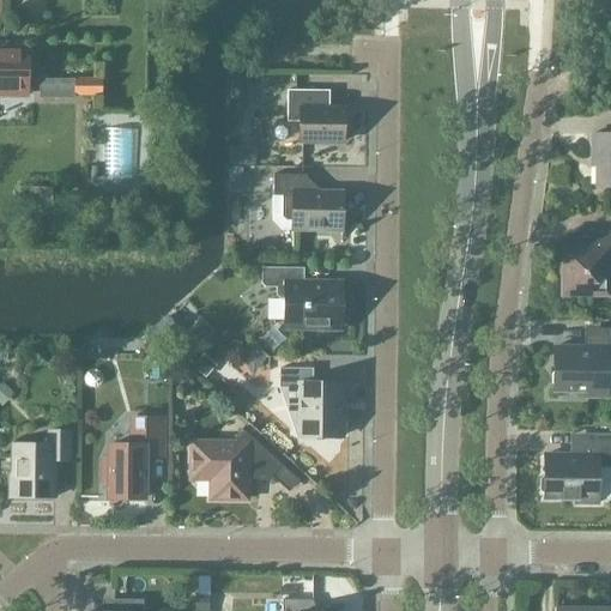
[(264,42),(264,54),(282,54),(282,42),(264,42)]
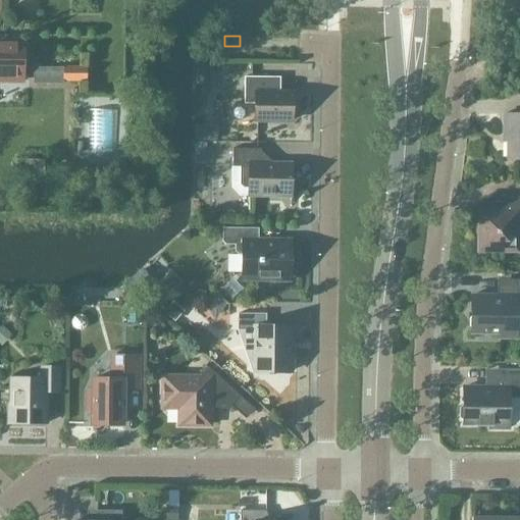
[(24,38),(4,38),(0,37),(0,78),(24,79),(24,38)]
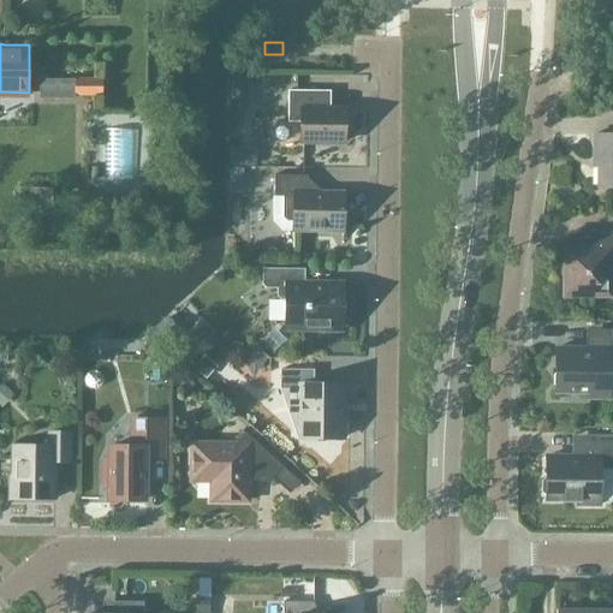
[(64,76),(64,94),(103,94),(103,76),(64,76)]
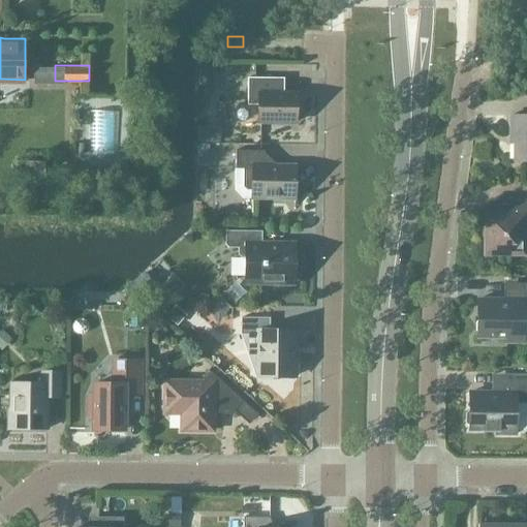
[(259,103),(259,120),(297,120),(298,93),(285,92),(285,75),(249,75),(248,102),(259,103)]
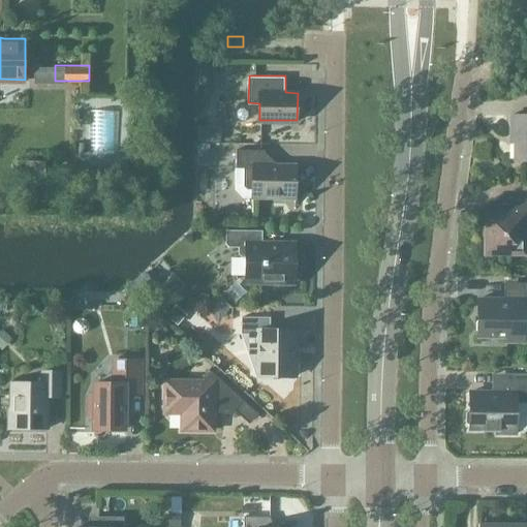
[(526,113),(512,114),(512,132),(516,132),(515,159),(526,158),(526,113)]
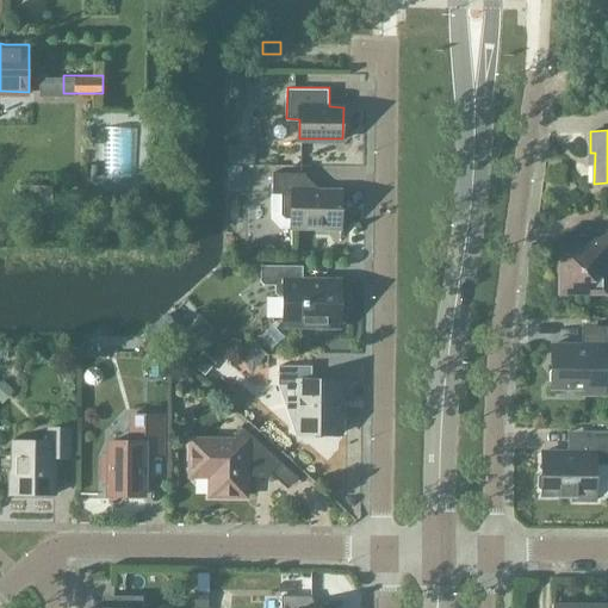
[(306,188),(306,172),(273,171),(273,193),(272,217),(281,227),(291,227),(342,228),(342,188),(306,188)]
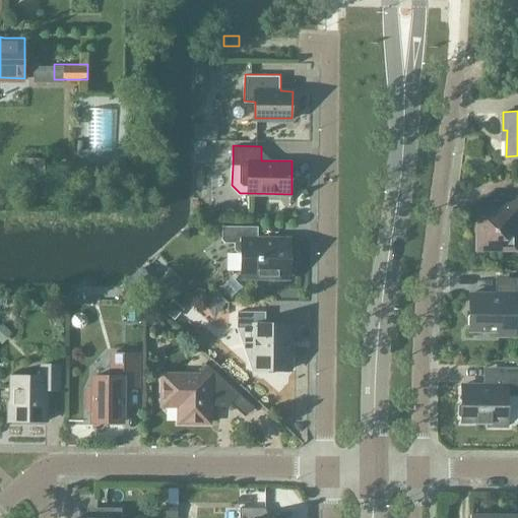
[(45,181),(45,166),(25,166),(25,181),(45,181)]
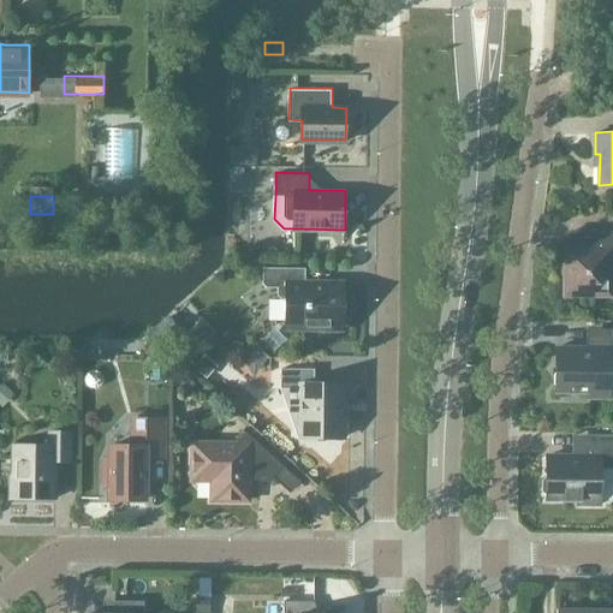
[(612,227),(593,228),(593,248),(566,248),(565,293),(612,293),(612,268),(612,227)]
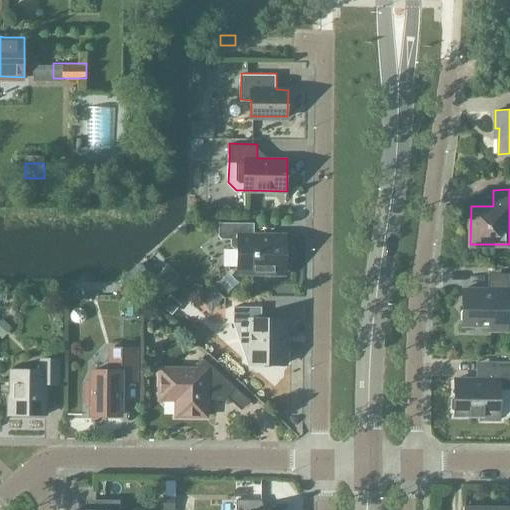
[(254,235),(254,222),(219,221),(219,235),(222,238),(231,238),(231,244),(234,247),(238,247),(238,273),(286,273),(286,233),(270,233),(270,235),(254,235)]
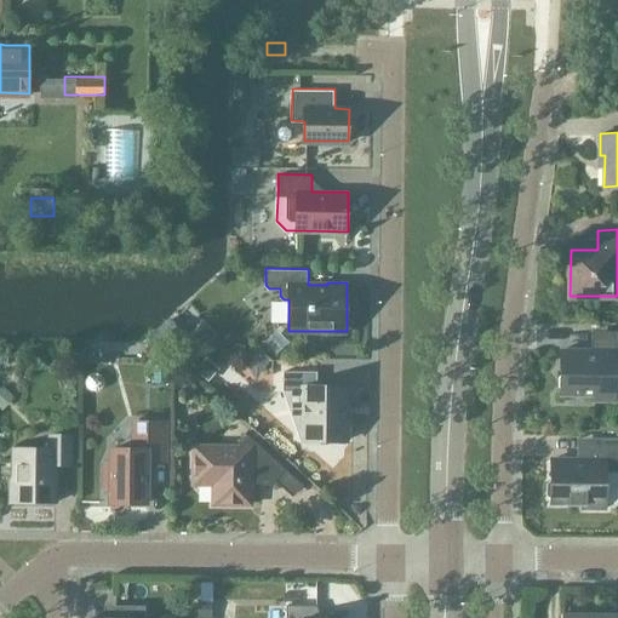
[(617,328),(607,330),(607,349),(561,348),(561,393),(595,394),(595,399),(616,399),(616,360),(617,360),(617,328)]
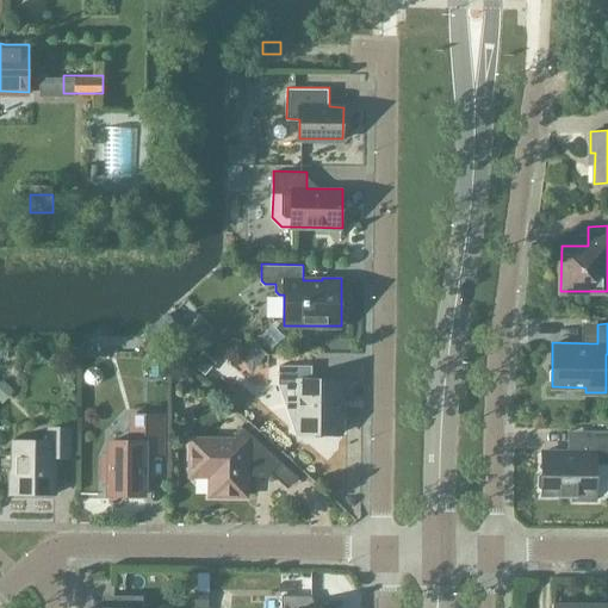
[(237,366),(258,374),(265,354),(244,346),(237,366)]
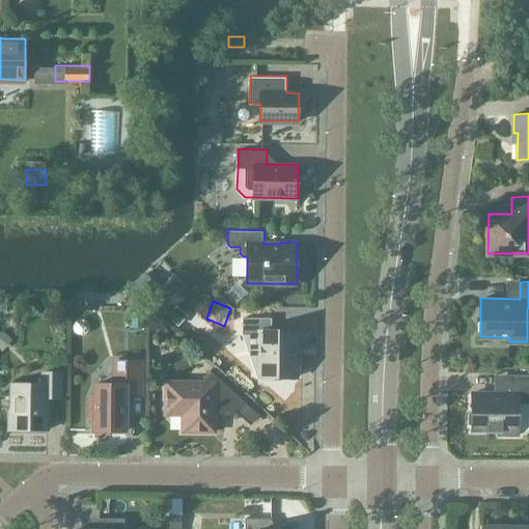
[(298,370),(298,362),(296,359),(296,330),(272,329),(272,317),(243,316),(243,333),(261,333),(260,377),(296,377),(296,373),(298,370)]
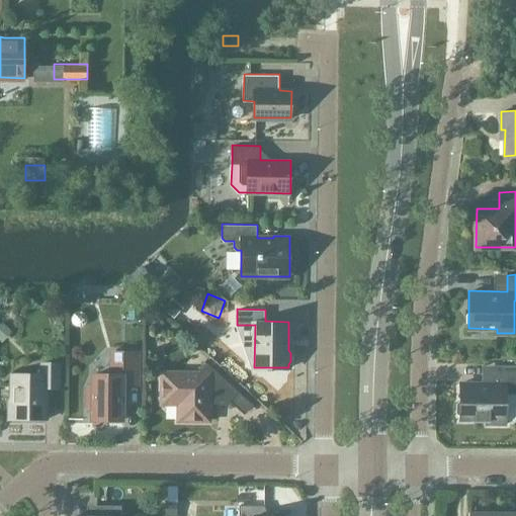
[(138,383),(138,351),(112,351),(112,370),(114,370),(114,374),(93,373),(93,388),(87,388),(87,405),(92,405),(92,419),(122,419),(123,383),(138,383)]
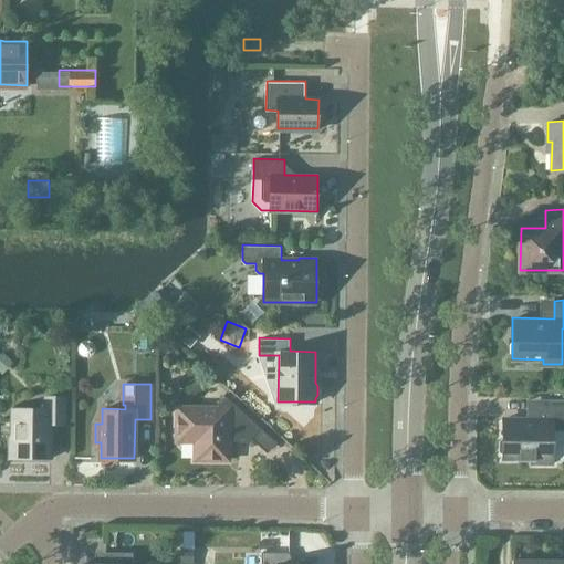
[(250,441),(262,428),(225,394),(218,400),(218,407),(178,406),(177,440),(196,440),(196,458),(229,459),(229,436),(237,436),(241,440),(250,441)]
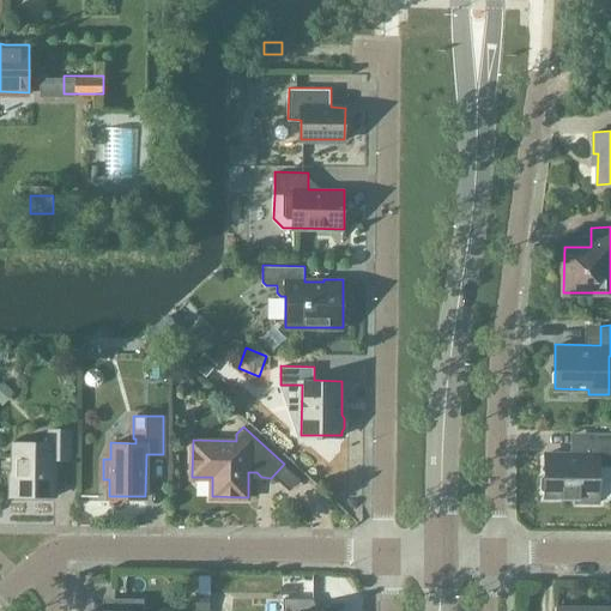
[(70,458),(71,429),(50,429),(50,442),(14,442),(13,495),(55,495),(55,458),(70,458)]
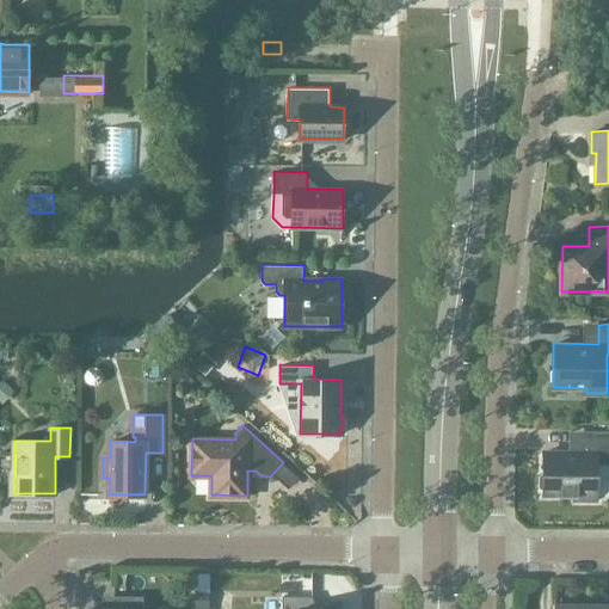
[(608,430),(584,430),(583,451),(543,450),(543,472),(540,475),(540,485),(543,488),(543,493),(573,494),(573,499),(597,499),(597,463),(608,462),(608,430)]
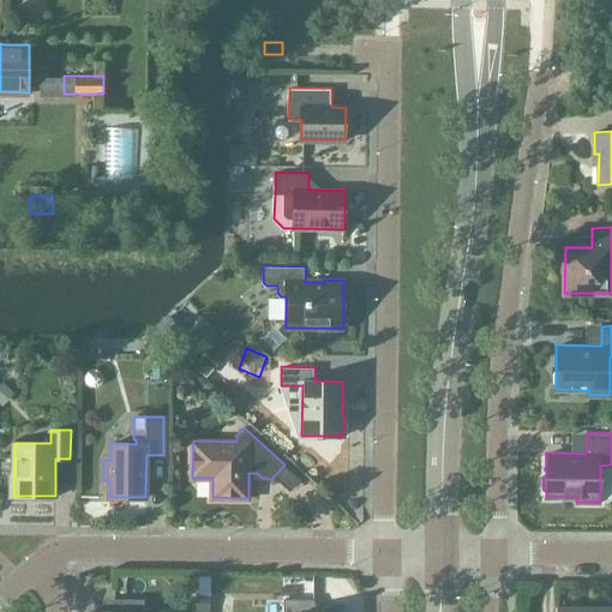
[(87,611),(144,611),(144,598),(114,598),(114,611),(105,611),(87,611)]
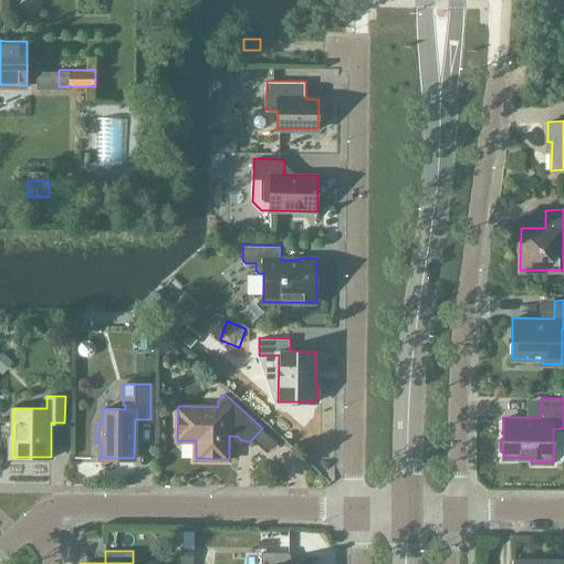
[(289,563),(290,552),(261,551),(261,563),(289,563)]
